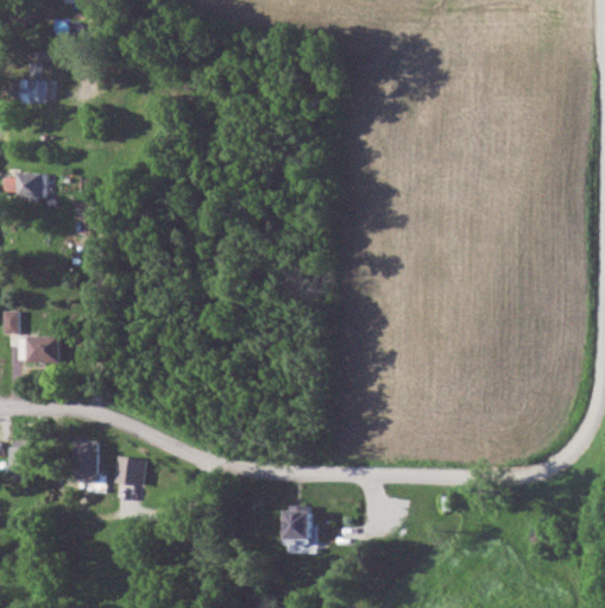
[(42,61),(21,61),(21,100),(45,100),(45,77),(42,77),(42,61)]
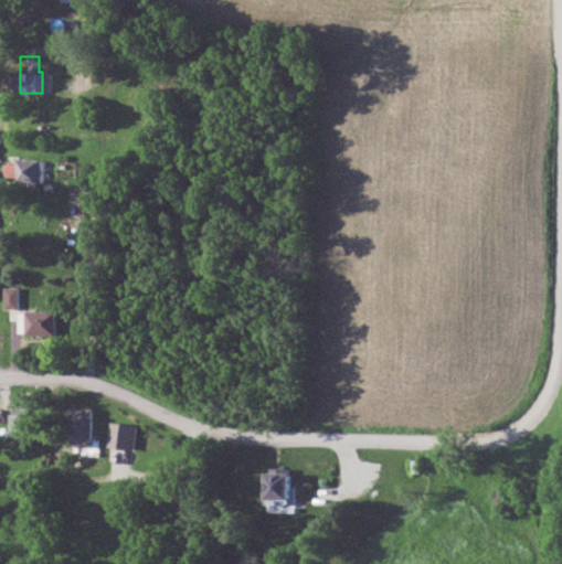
[(44,159),(17,159),(17,185),(44,185),(44,159)]
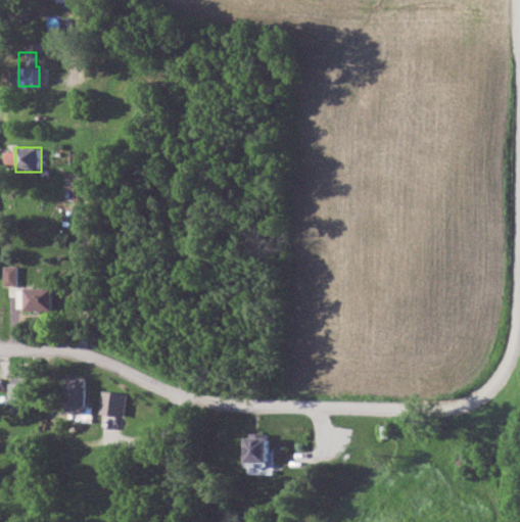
[(16,266),(2,266),(2,285),(16,285),(16,266)]
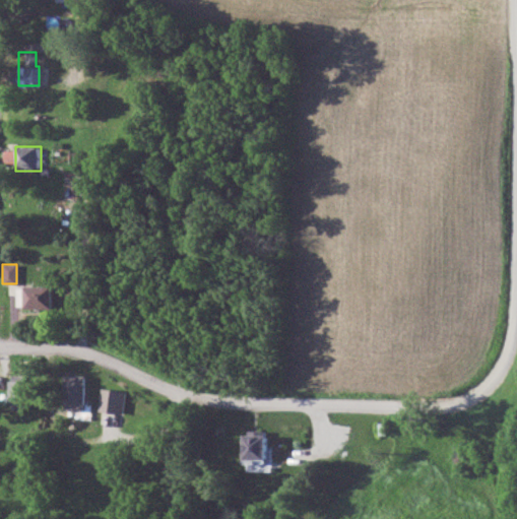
[(52,285),(22,285),(22,308),(52,308),(52,285)]
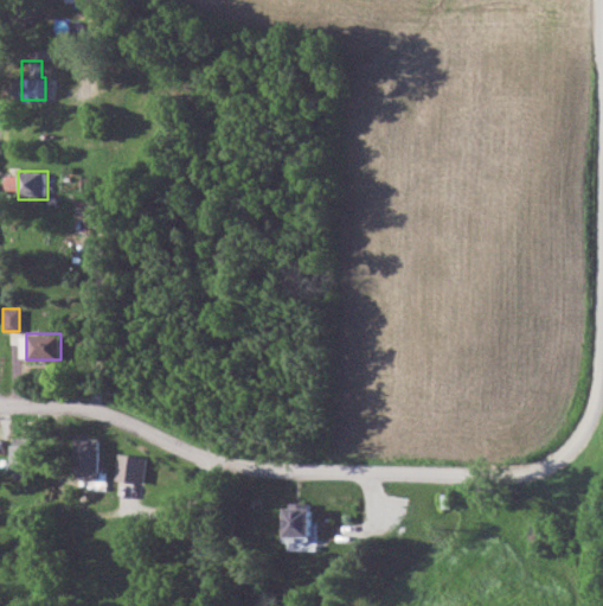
[(101,438),(75,438),(75,480),(101,480),(101,438)]
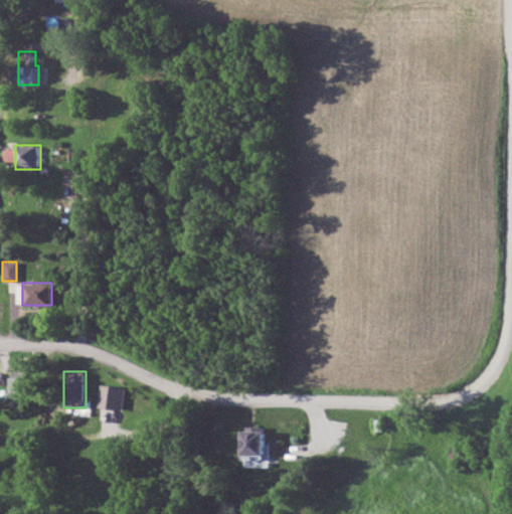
[(28,373),(8,372),(7,405),(27,405),(28,373)]
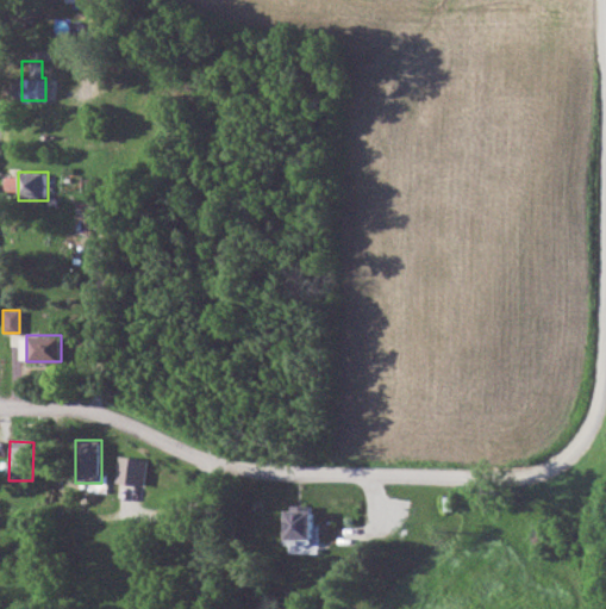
[(145,485),(147,458),(117,457),(116,484),(145,485)]
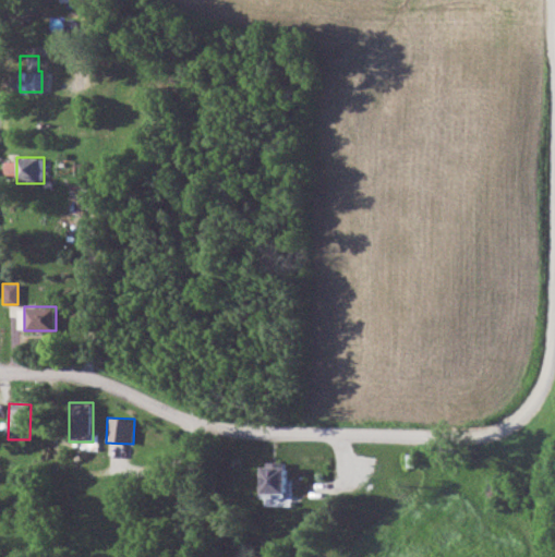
[(290,497),(290,463),(265,463),(265,497),(290,497)]
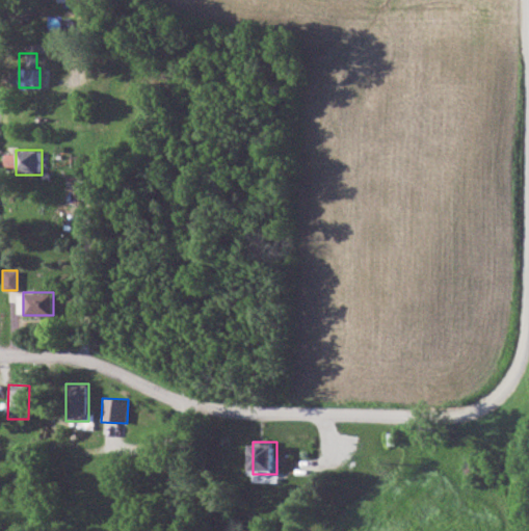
All buildings are outlined.
